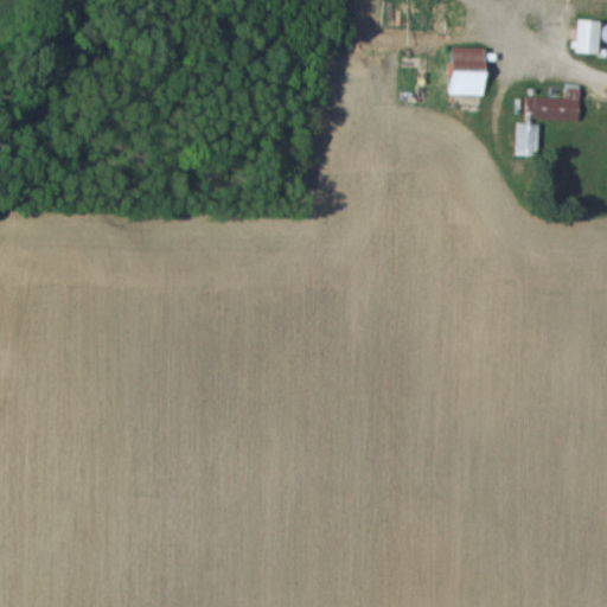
[(455,1),(408,0),(385,0),(384,30),(454,32),(455,1)]
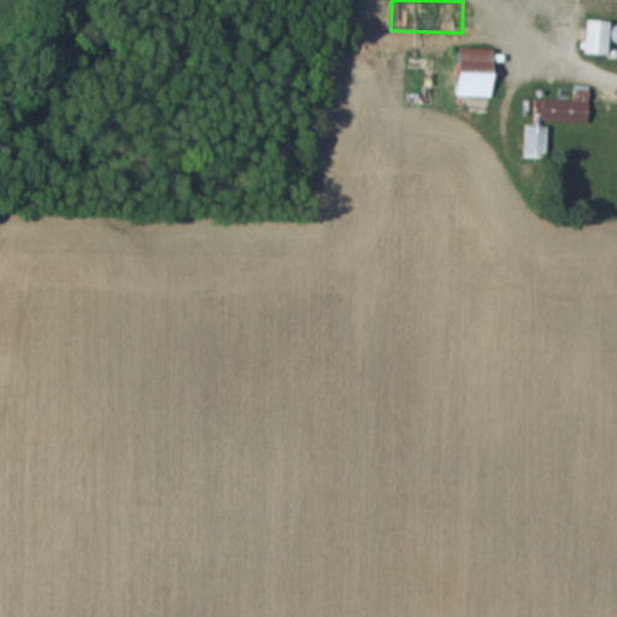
[(607,54),(609,21),(586,19),(585,53),(607,54)]
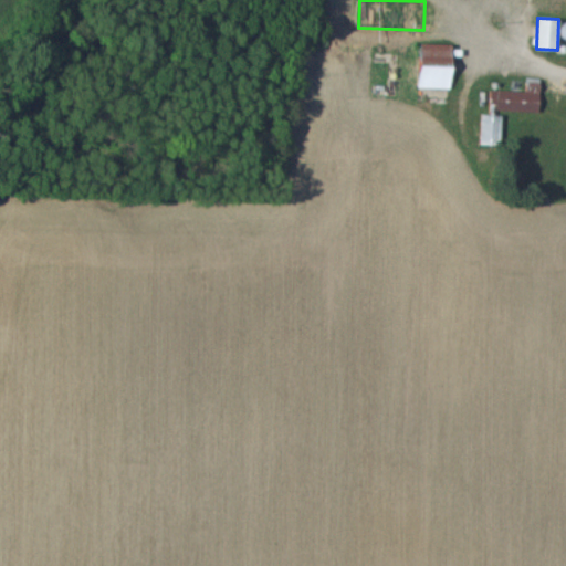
[(451,88),(452,44),(421,43),(419,87),(451,88)]
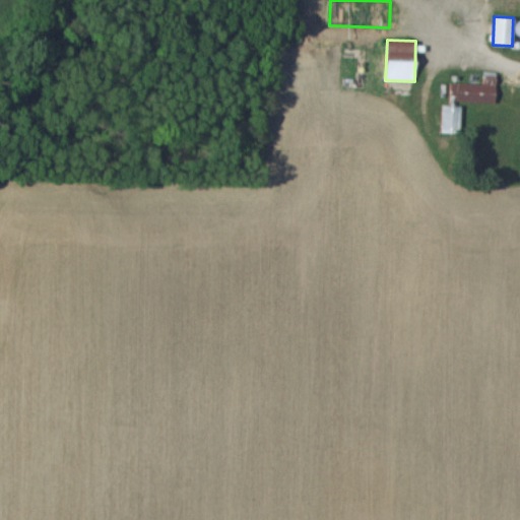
[(451,82),(450,100),(496,101),(497,71),(483,71),(483,83),(451,82)]
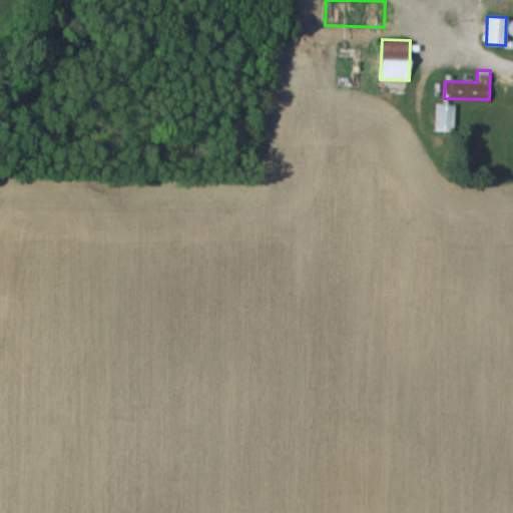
[(455,104),(436,103),(435,130),(454,131),(455,104)]
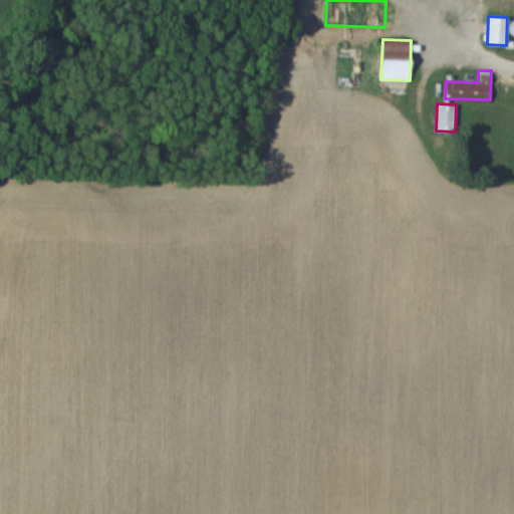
All buildings are outlined.
